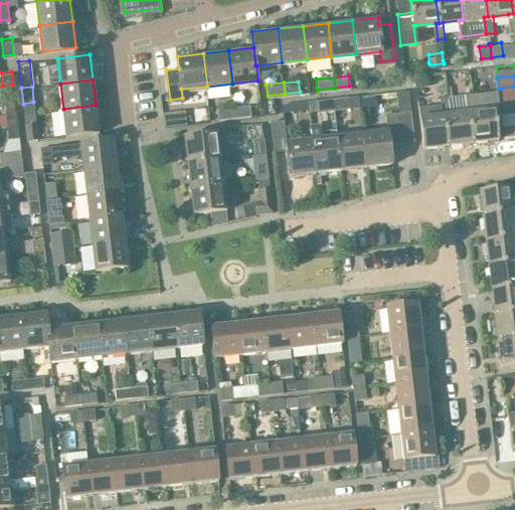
[(500,101),(514,99),(514,87),(499,89),(500,101)]
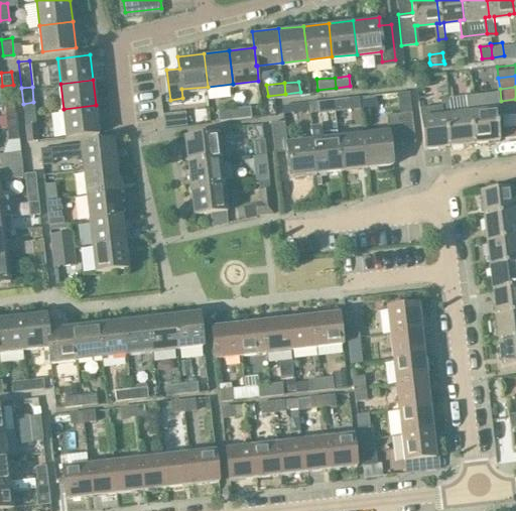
[(498,89),(474,92),(476,108),(470,109),(473,139),(498,137),(495,106),(499,106),(498,89)]
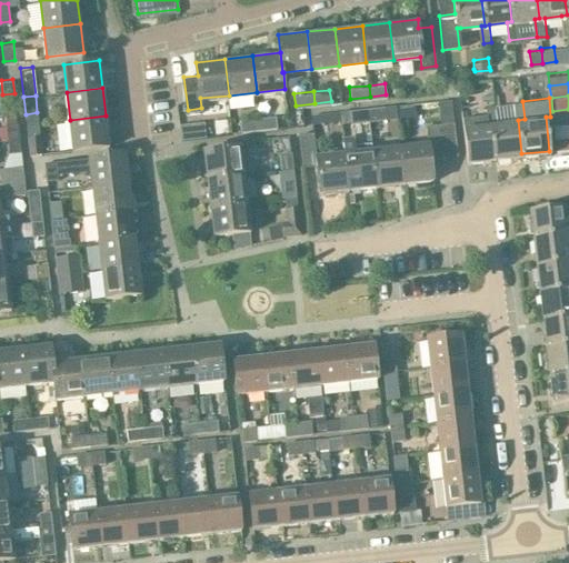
[(399,113),(412,112),(411,101),(398,103),(399,113)]
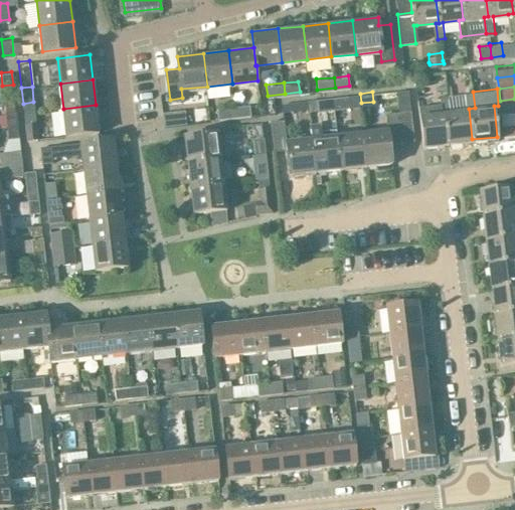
[(475,108),(473,92),(465,93),(467,110),(450,112),(445,112),(448,142),(472,139),(469,109),(475,108)]
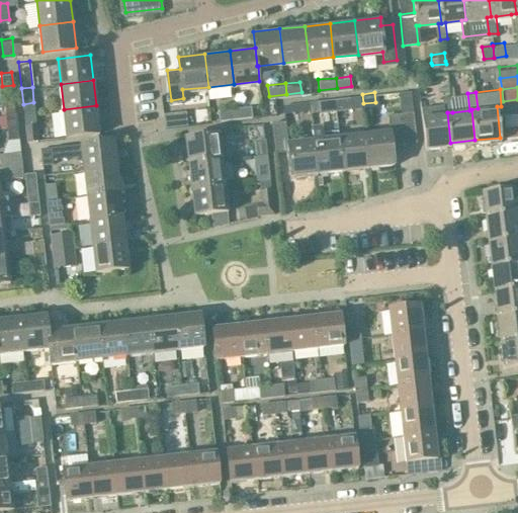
[(350,95),(335,96),(336,107),(351,105),(350,95)]
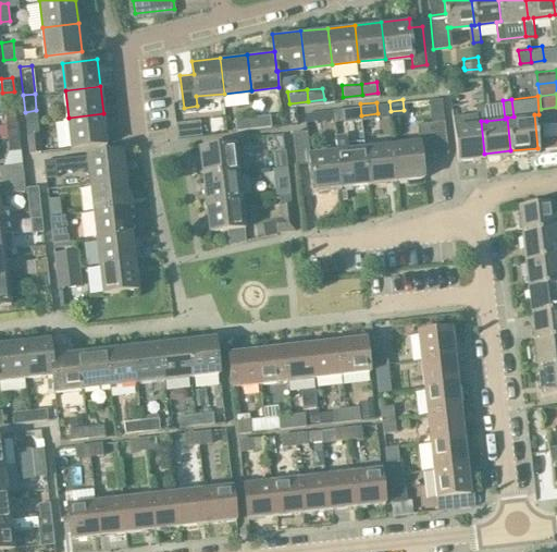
[(477,110),(453,113),(454,124),(457,157),(458,157),(484,154),(481,121),(486,121),(484,102),(475,103),(477,110)]
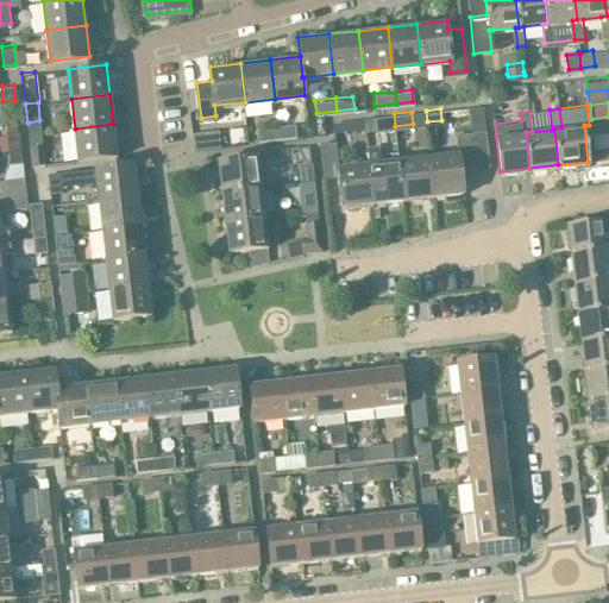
[(395,126),(394,113),(374,115),(375,127),(395,126)]
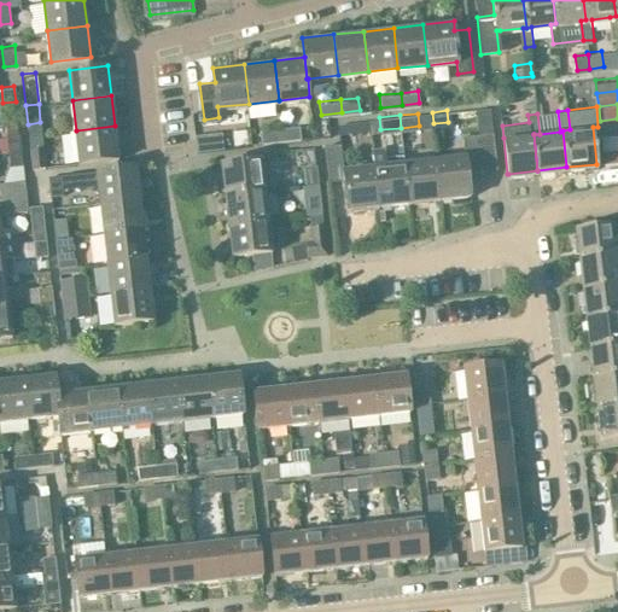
[(601,134),(617,132),(617,118),(600,121),(601,134)]
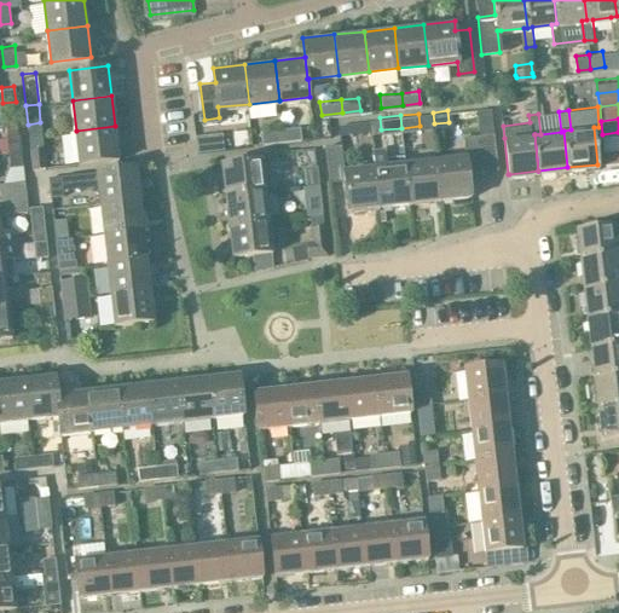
[(282,126),(283,138),(301,137),(300,123),(282,126)]
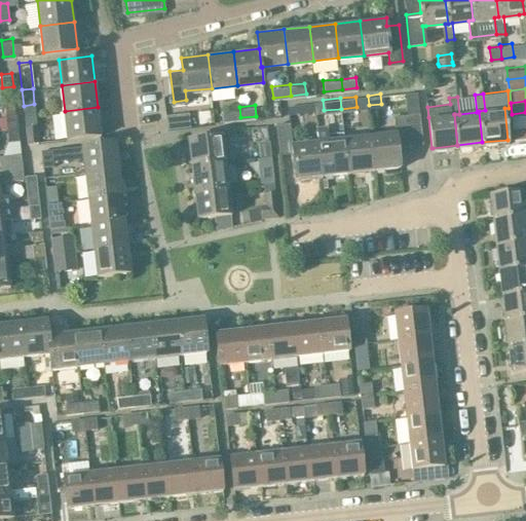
[(101,133),(98,107),(65,111),(68,137),(101,133)]
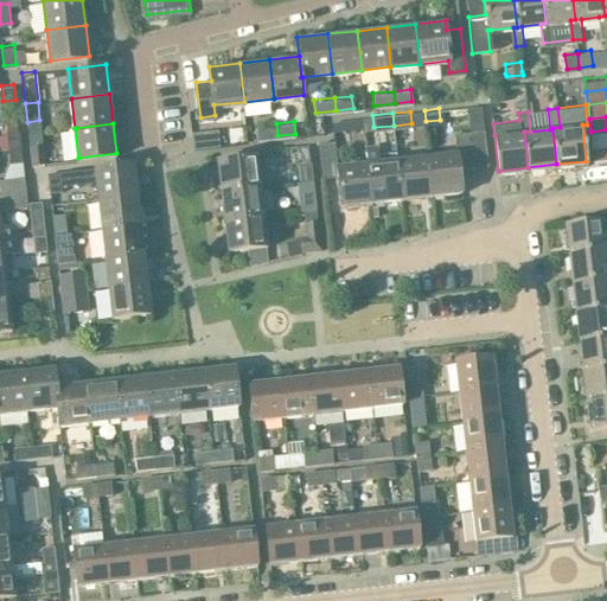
[(257,138),(278,135),(276,123),(256,126),(257,138)]
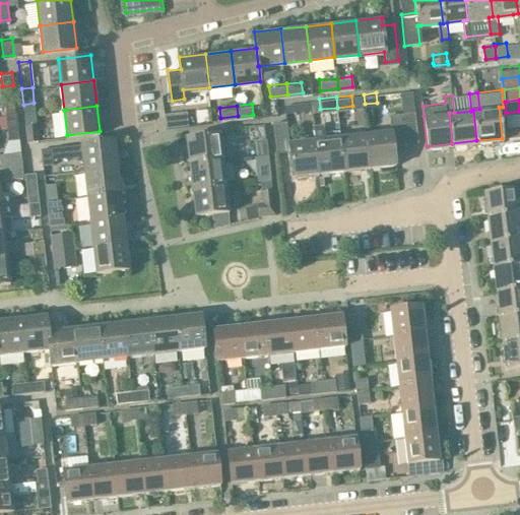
[(187,122),(186,109),(174,111),(176,124),(178,123),(187,122)]
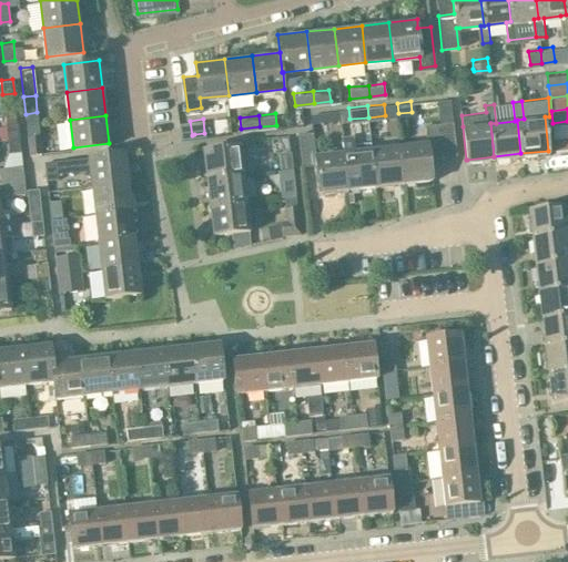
[(453,120),(439,122),(444,154),(456,153),(453,120)]
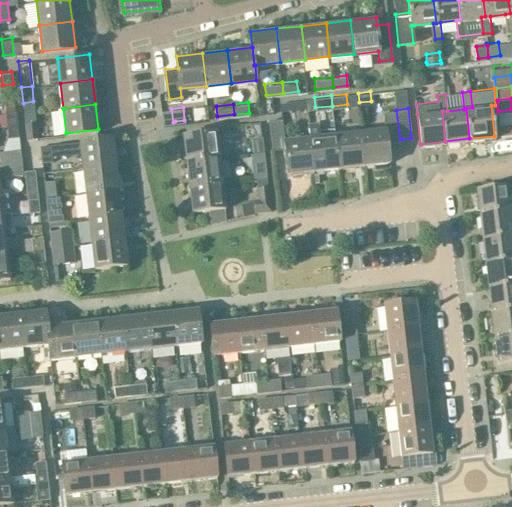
[(7,123),(17,121),(15,109),(5,110),(7,123)]
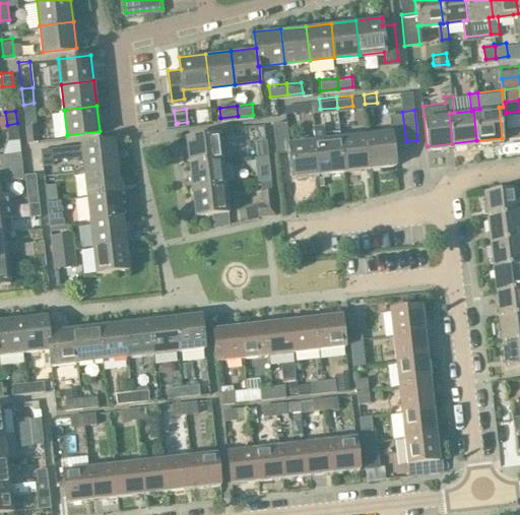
[(507,124),(519,122),(519,111),(506,113),(507,124)]
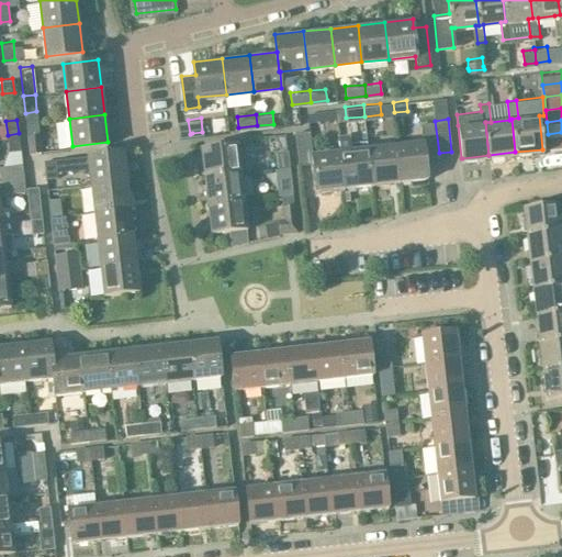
[(439,153),(435,121),(420,122),(423,141),(395,143),(400,180),(428,177),(425,155),(439,153)]
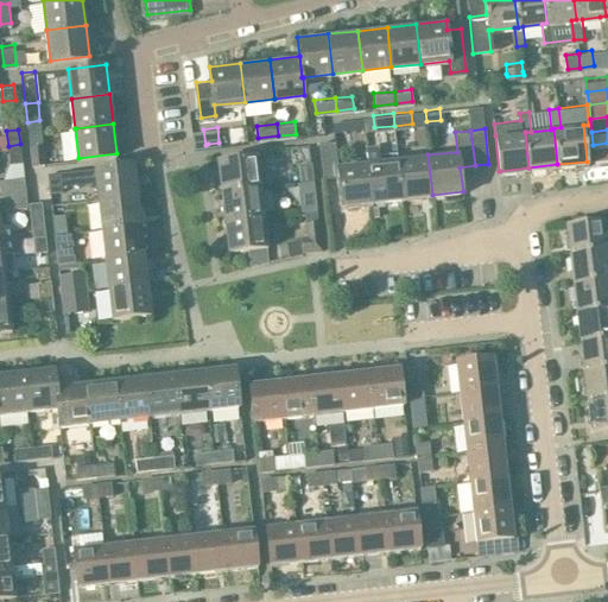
[(40,132),(29,133),(30,144),(32,163),(44,162),(42,143),(40,132)]
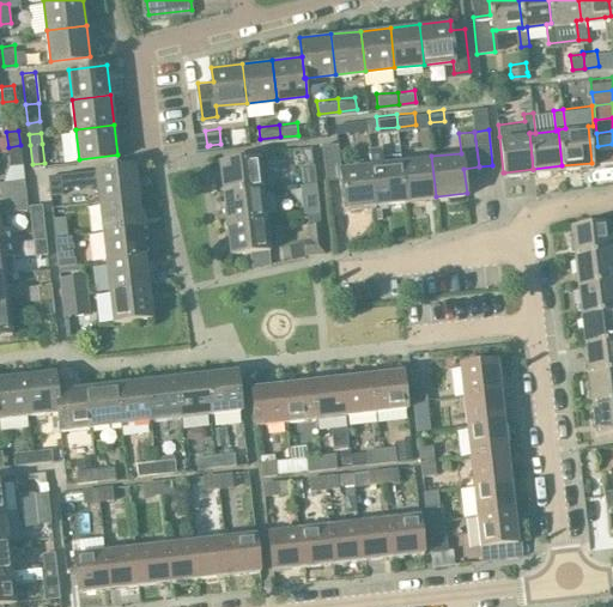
[(345,206),(376,202),(371,163),(343,167),(339,140),(323,143),(327,180),(341,177),(345,206)]
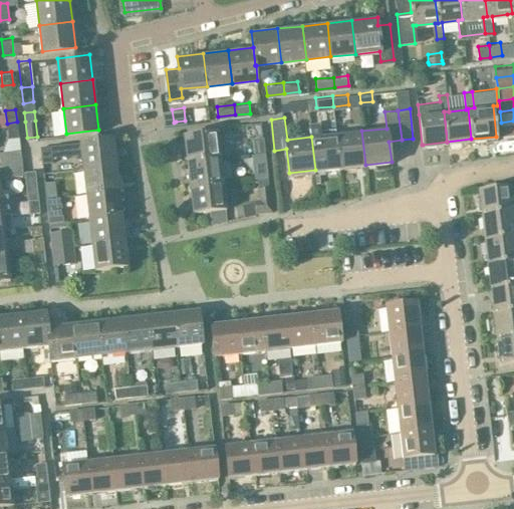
[(513,132),(513,120),(501,122),(502,134),(513,132)]
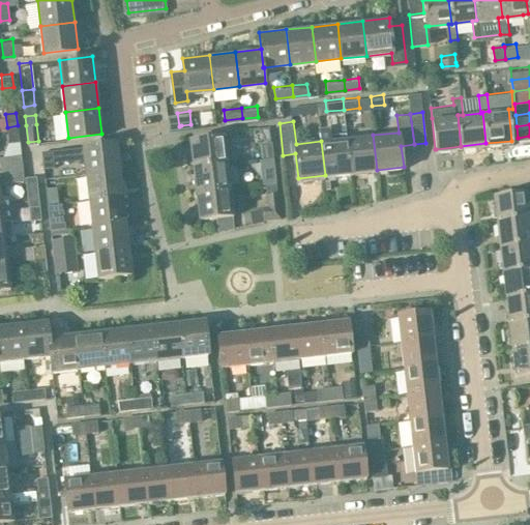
[(19,139),(18,125),(7,127),(8,140),(19,139)]
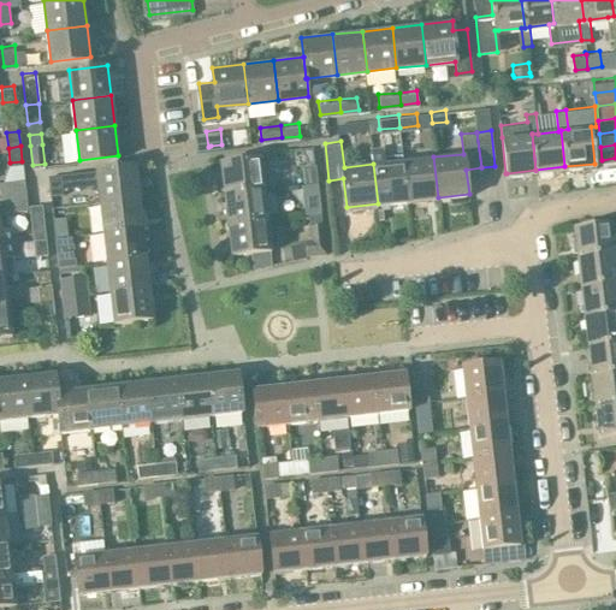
[(408,201),(403,160),(386,163),(385,150),(373,152),(374,164),(373,164),(378,203),(408,201)]
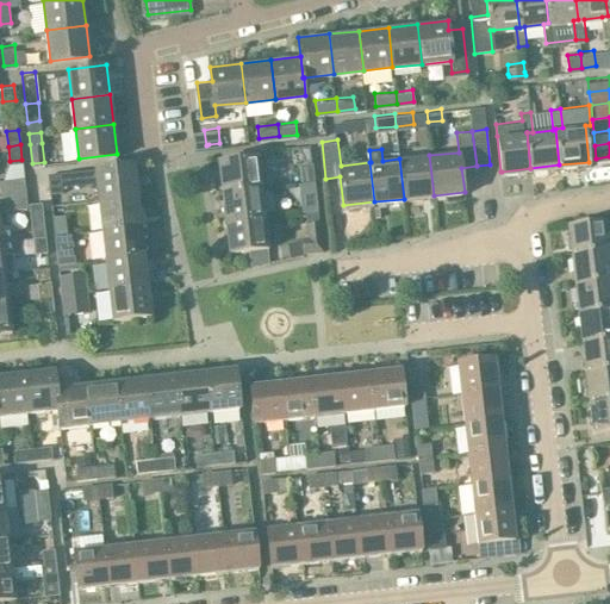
[(223,190),(262,185),(259,155),(221,159),(223,190)]
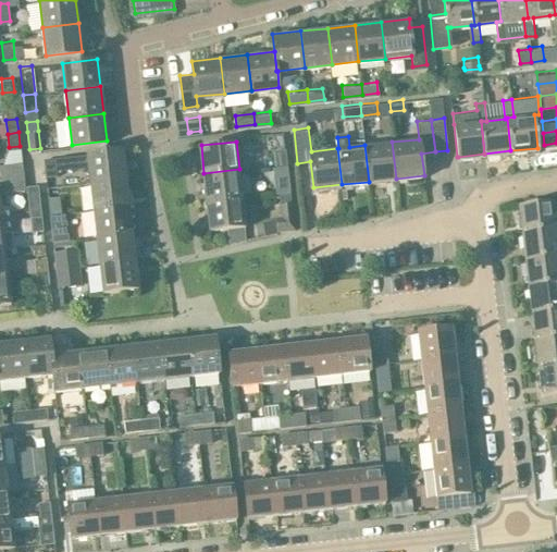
[(369,182),(396,179),(392,142),(364,145),(369,182)]
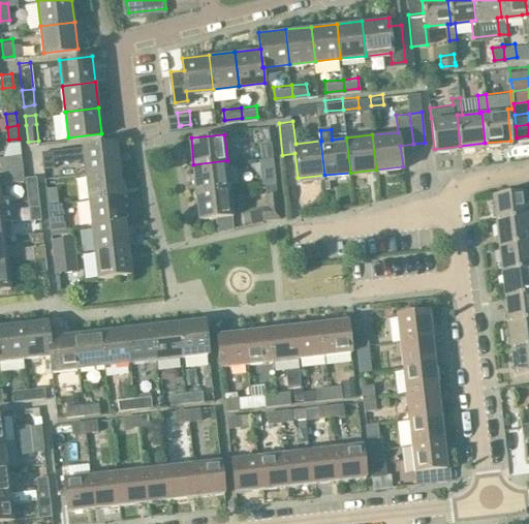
[(261,157),(272,155),(271,139),(259,140),(261,157)]
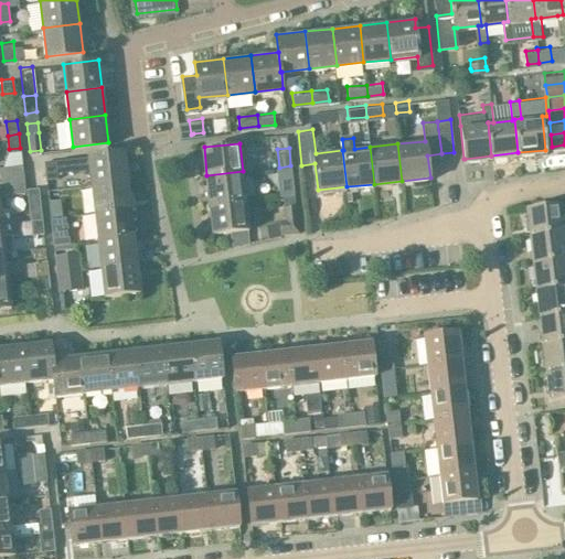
[(92,182),(129,178),(126,150),(89,153),(92,182)]
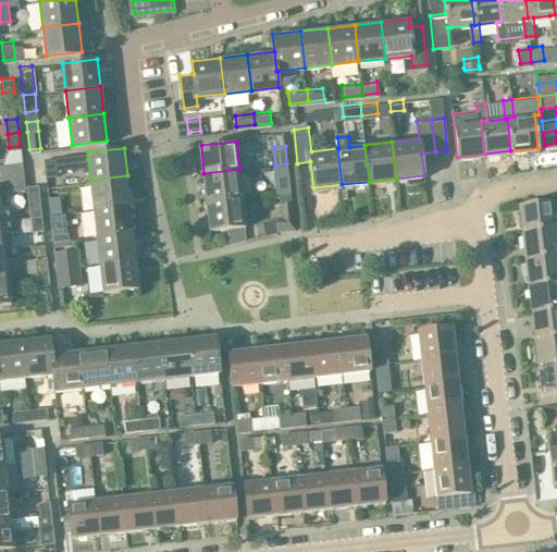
[(45,174),(57,173),(54,156),(42,157),(45,174)]
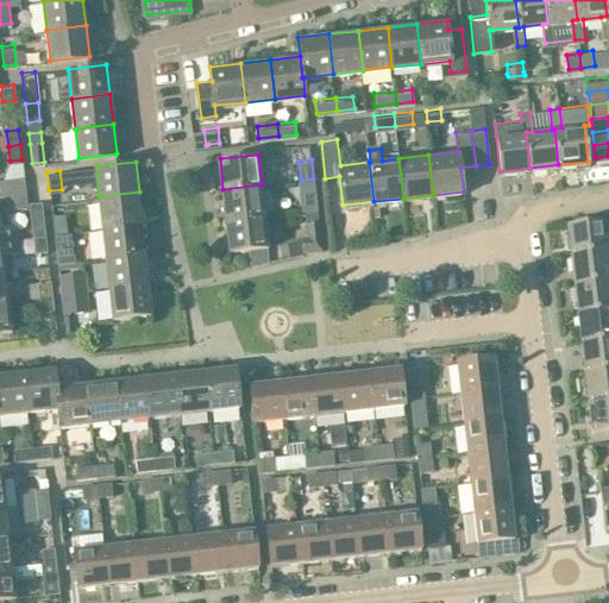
[(0,180),(1,193),(26,190),(25,175),(0,177),(0,180)]
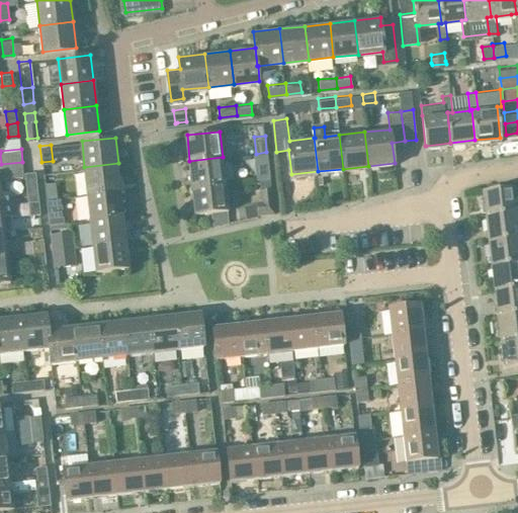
[(268,168),(266,152),(256,154),(258,169),(268,168)]
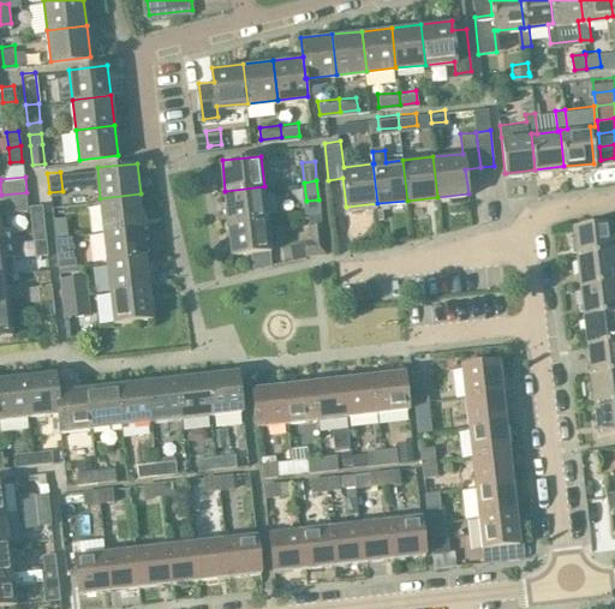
[(228,221),(268,218),(264,186),(225,191),(228,221)]
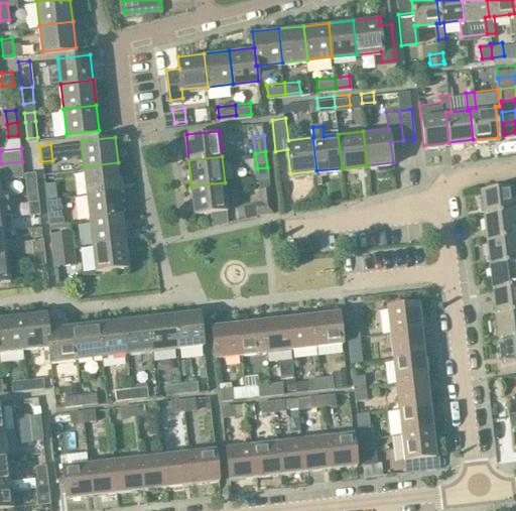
[(24,174),(22,161),(1,163),(2,176),(24,174)]
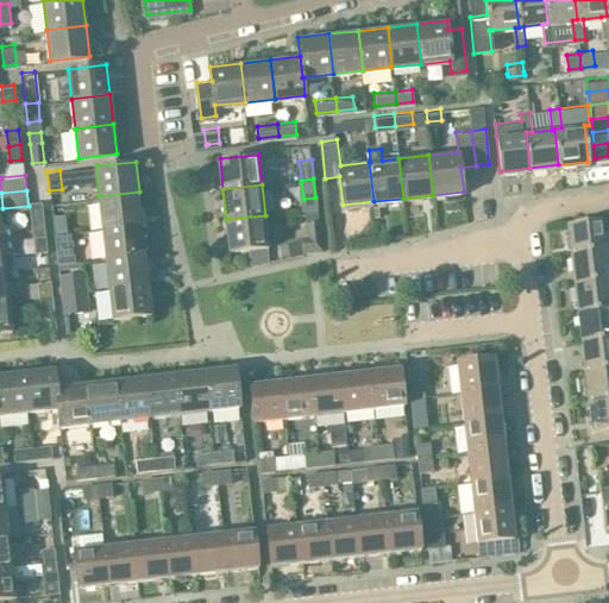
[(102,227),(143,223),(139,192),(99,196),(102,227)]
